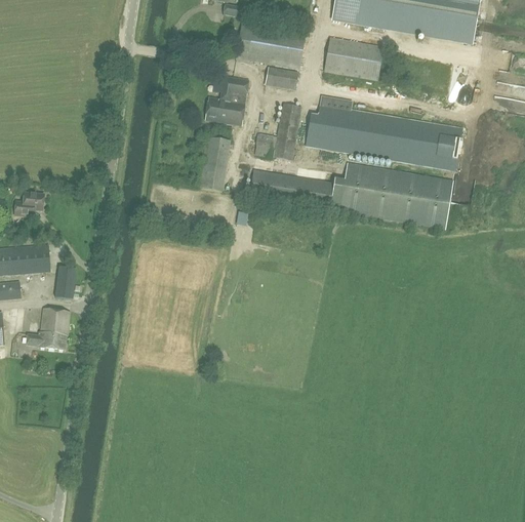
[(335,0),(333,16),(472,40),(478,0),(335,0)]
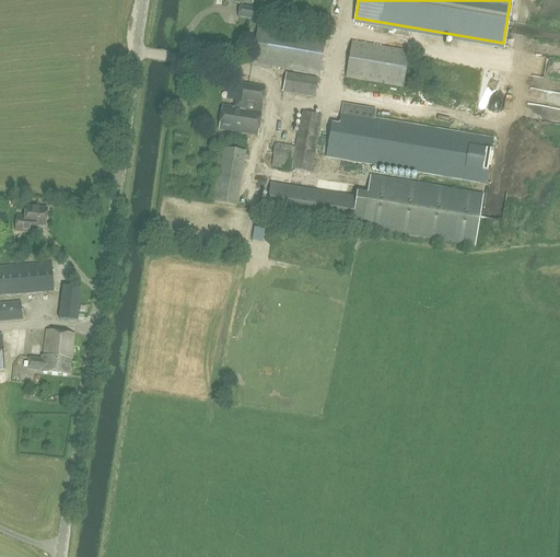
[(241,2),(238,12),(257,15),(259,6),(241,2)]
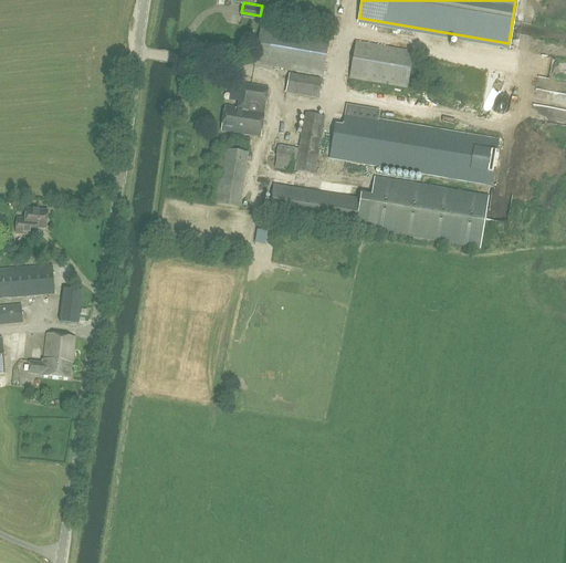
[(329,34),(261,23),(254,60),(323,72),(329,34)]
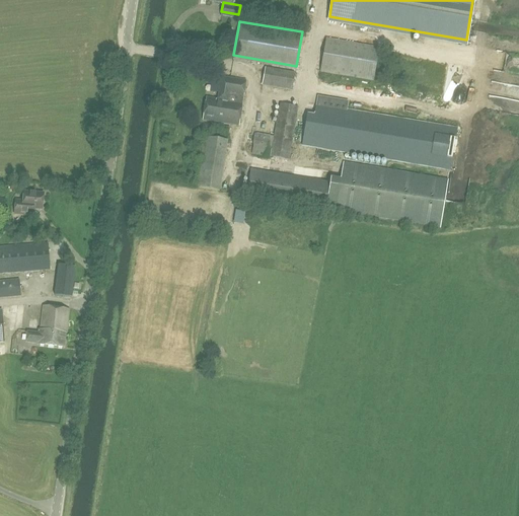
[(320,69),(373,78),(379,45),(326,35),(320,69)]
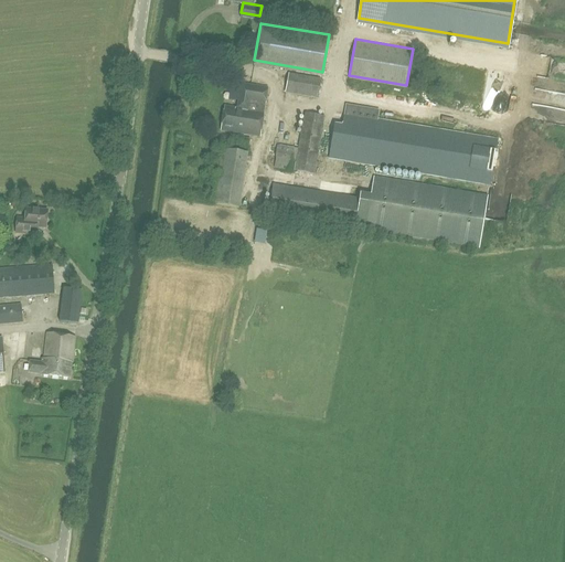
[(321,76),(289,71),(286,88),(318,95),(321,76)]
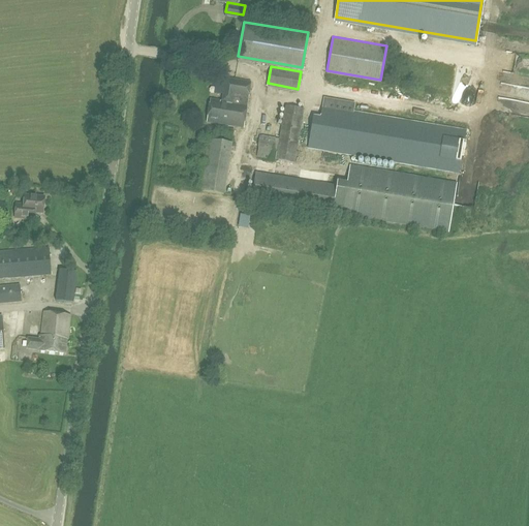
[(244,124),(251,80),(225,75),(222,98),(210,96),(207,119),(243,125),(244,124)]
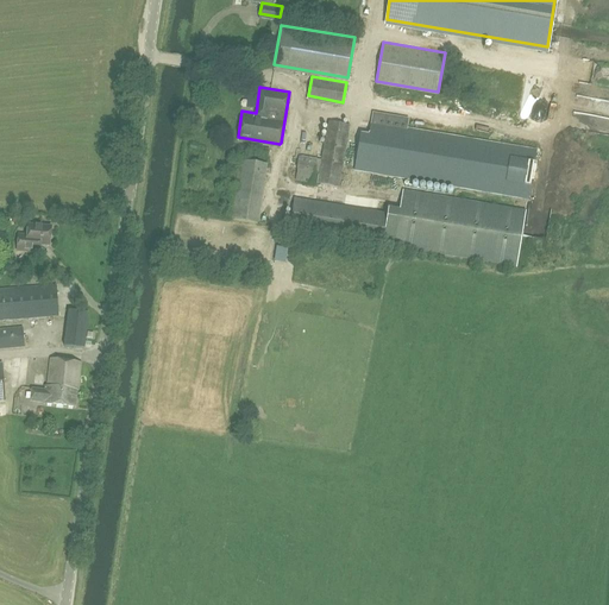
[(528,196),(537,147),(407,126),(408,117),(372,111),(369,133),(368,142),(359,144),(355,168),(528,196)]
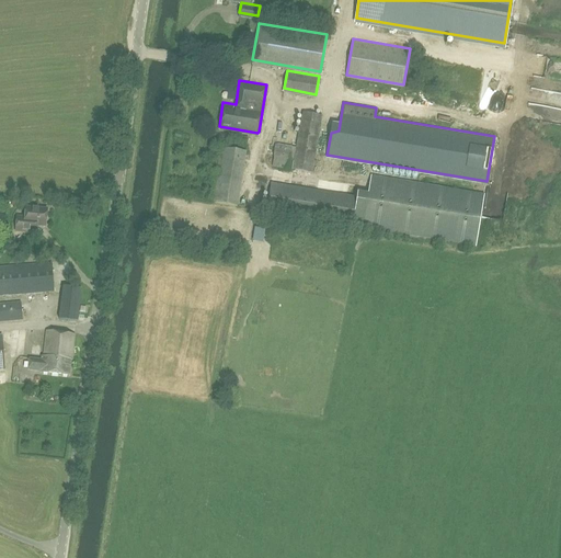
[(268,140),(264,161),(311,169),(321,112),(304,110),(297,145),(268,140)]
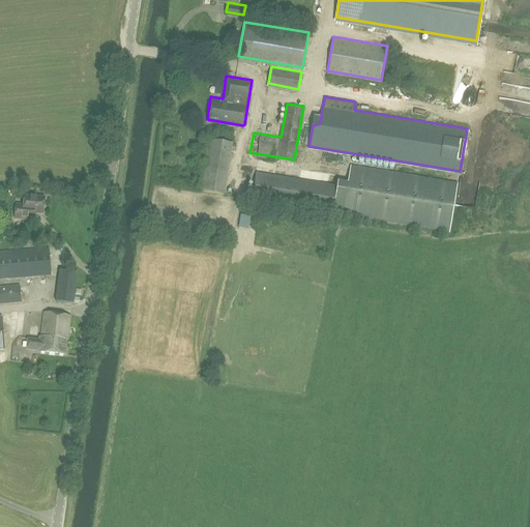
[(235,126),(222,124),(221,135),(234,137),(235,126)]
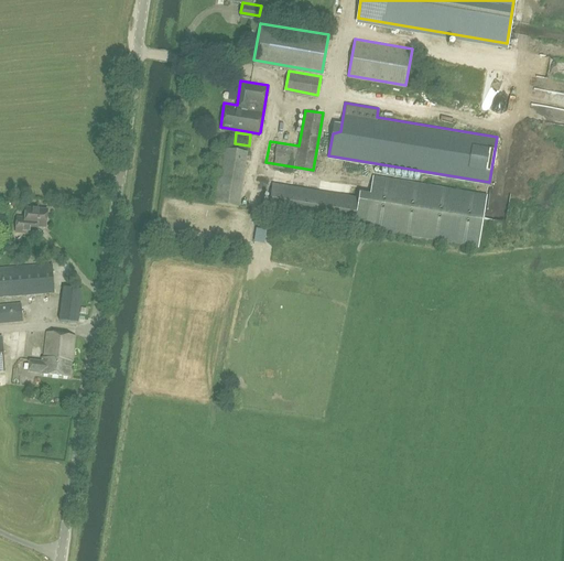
[(247,150),(221,146),(212,201),(238,204),(247,150)]
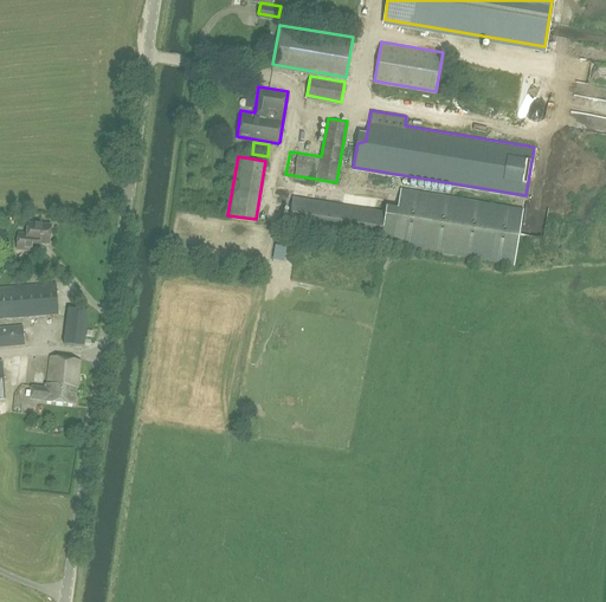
[(392,244),(514,264),(524,207),(401,186),(392,244)]
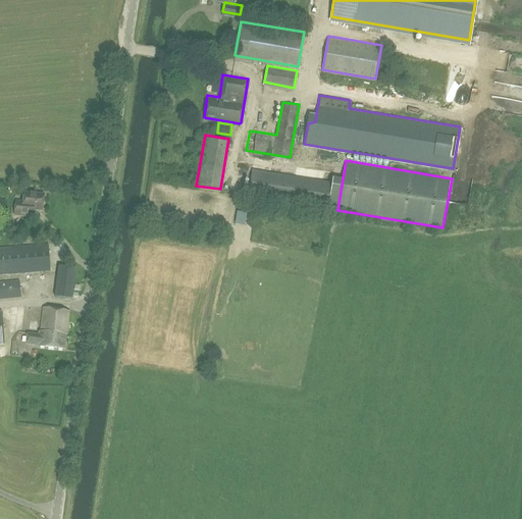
[(332,180),(252,167),(247,196),(327,209),(332,180)]
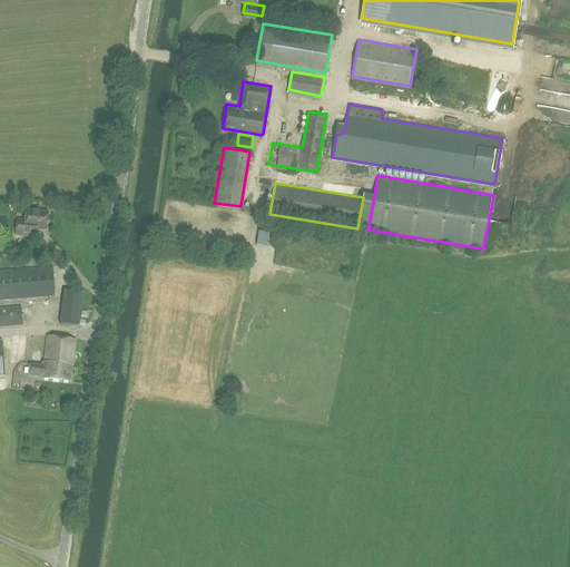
[(17,224),(16,233),(31,234),(32,226),(47,227),(48,211),(26,208),(23,208),(22,216),(17,216),(17,224)]
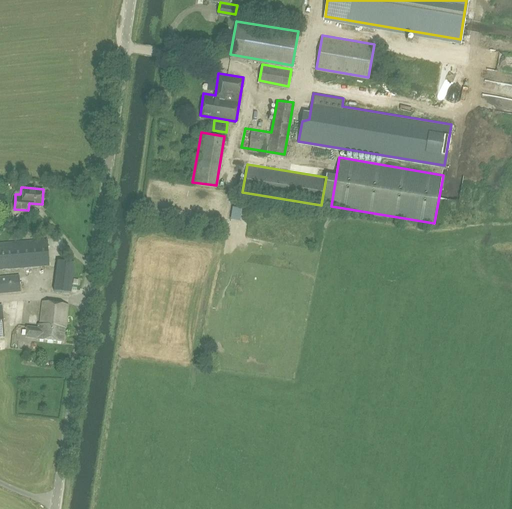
[(47,238),(0,241),(0,267),(49,264),(47,238)]
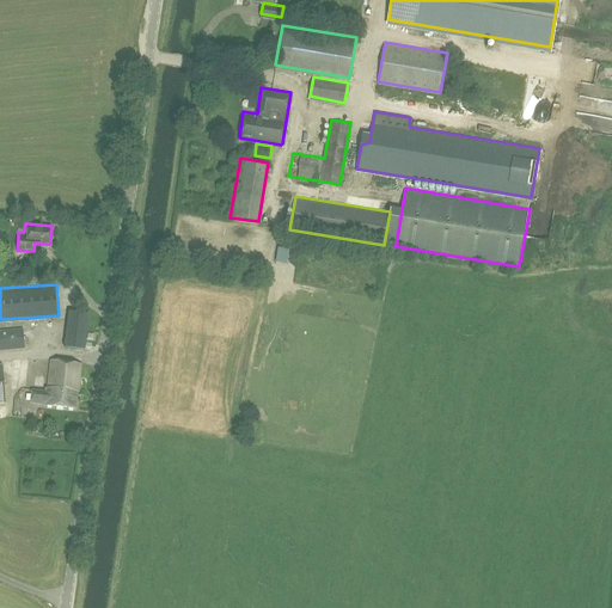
[(84,348),(90,311),(69,308),(65,344),(84,348)]
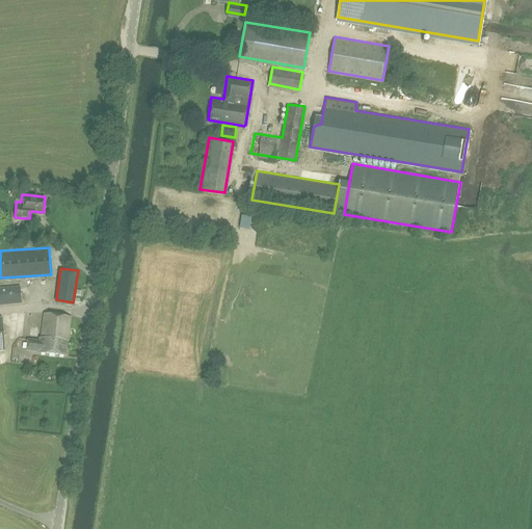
[(19,284),(0,285),(0,302),(21,300),(19,284)]
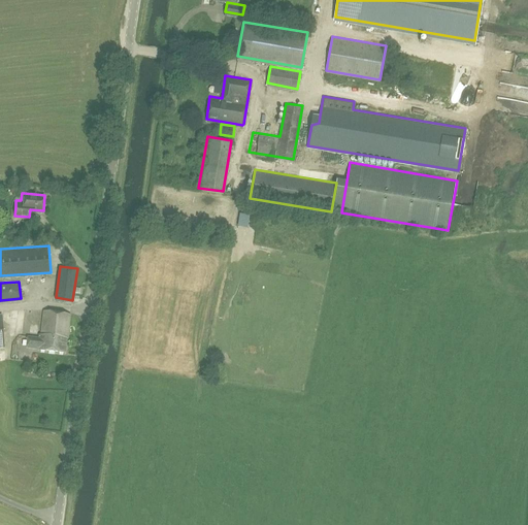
[(38,333),(39,333),(39,336),(28,334),(26,346),(37,347),(37,349),(65,351),(69,312),(43,309),(42,309),(40,332),(38,332),(38,333)]
